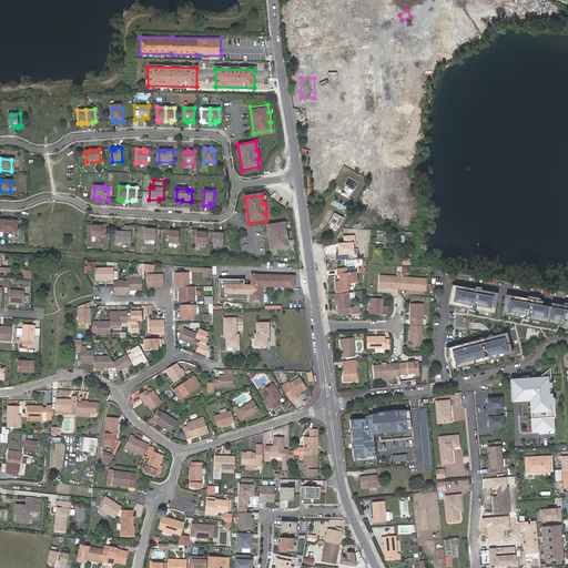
[(336,230),(343,217),(334,213),(330,222),(333,223),(331,227),(336,230)]
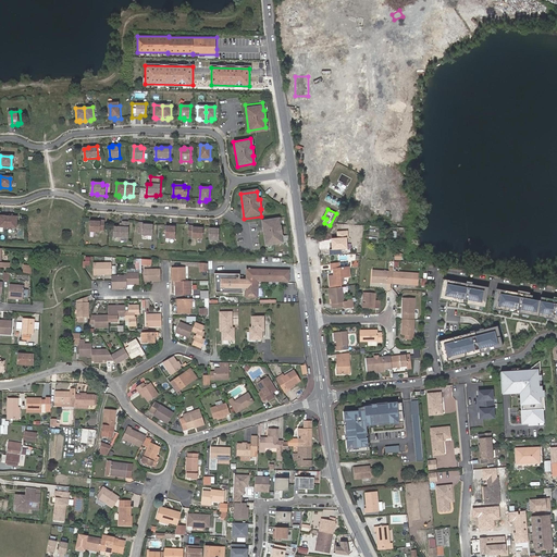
[(14,215),(8,214),(7,229),(16,229),(17,217),(14,217),(14,215)]
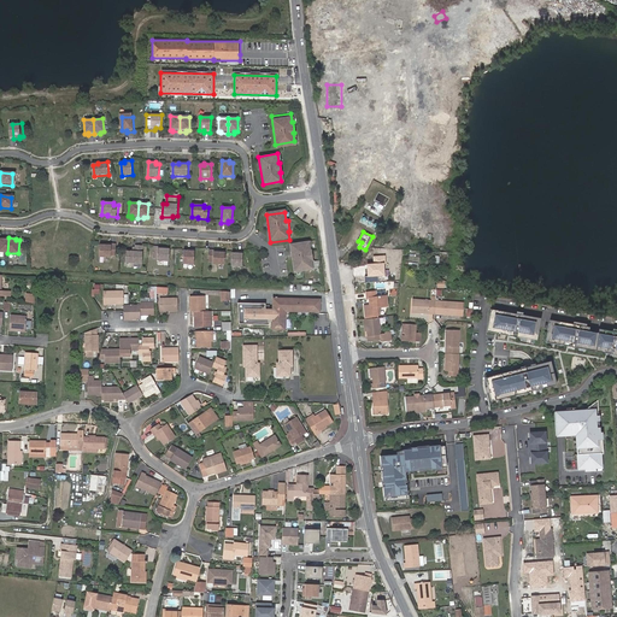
[(309,241),(291,244),(294,272),(313,269),(312,260),(313,260),(311,250),(310,251),(309,241)]
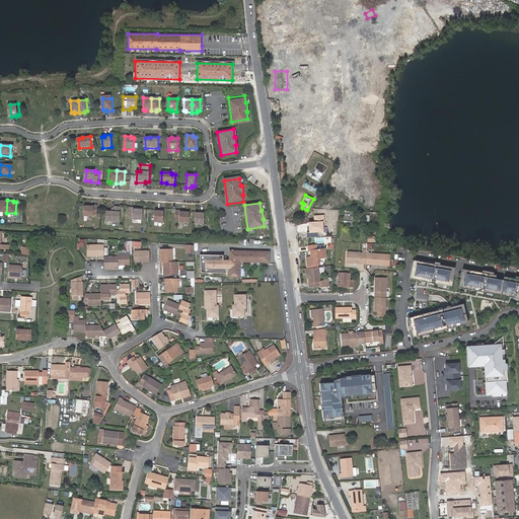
[(90,207),(85,206),(85,216),(94,217),(94,215),(98,216),(98,206),(90,205),(90,207)]
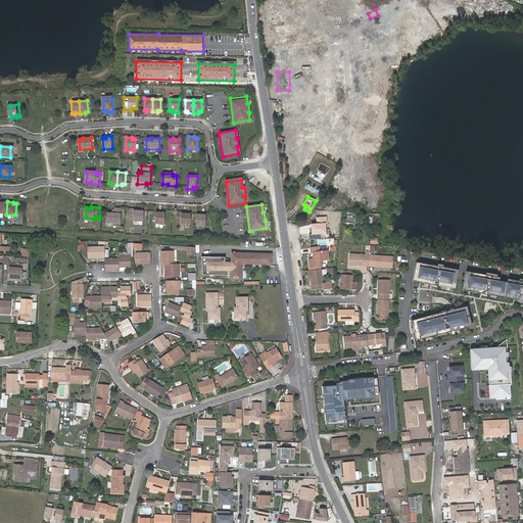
[(113,212),(108,212),(107,223),(122,224),(123,208),(115,208),(115,209),(113,209),(113,212)]
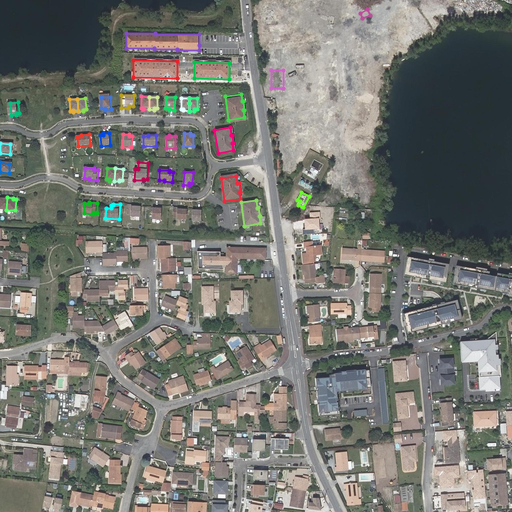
[(137,205),(128,204),(128,214),(131,214),(131,216),(141,216),(141,206),(137,206),(137,205)]
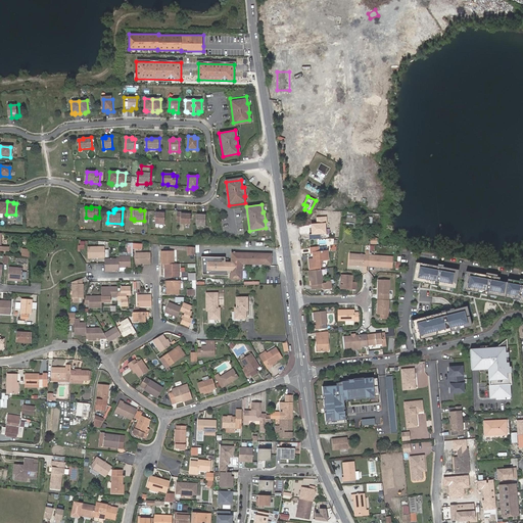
[(159,211),(156,211),(155,223),(164,224),(165,210),(159,210),(159,211)]
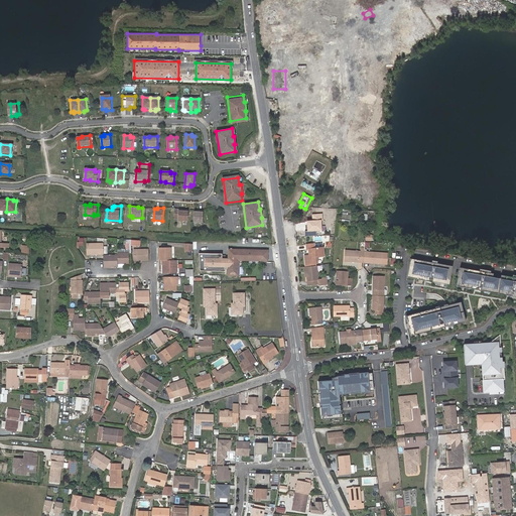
[(183,209),(175,209),(174,219),(178,219),(178,220),(188,221),(188,211),(183,211),(183,209)]
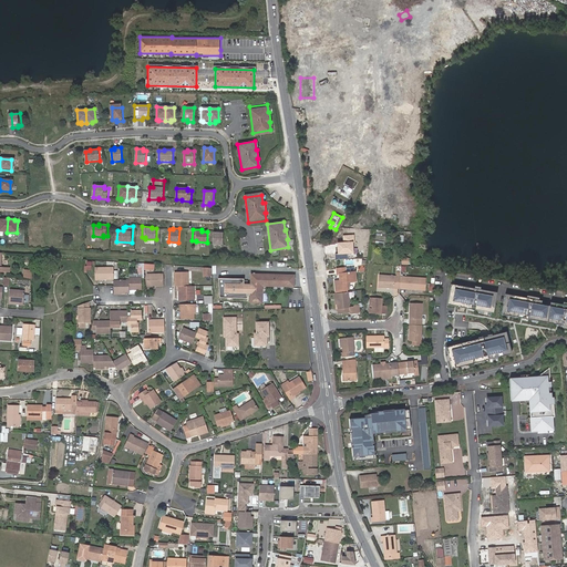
[(216,232),(213,232),(212,244),(222,245),(223,230),(216,230),(216,232)]
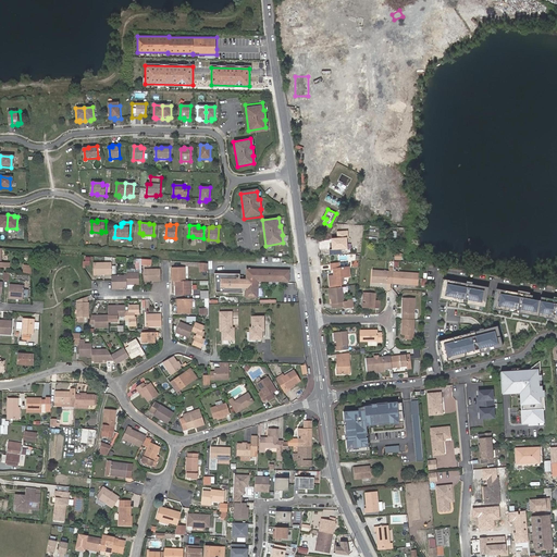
[(347,237),(332,238),(332,250),(348,249),(347,237)]
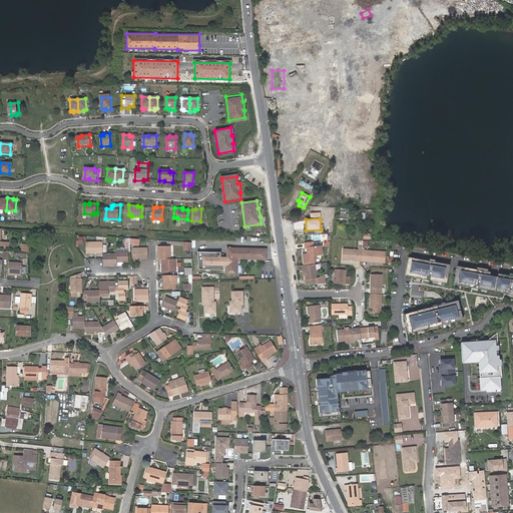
[(100,252),(100,241),(84,241),(83,252),(100,252)]
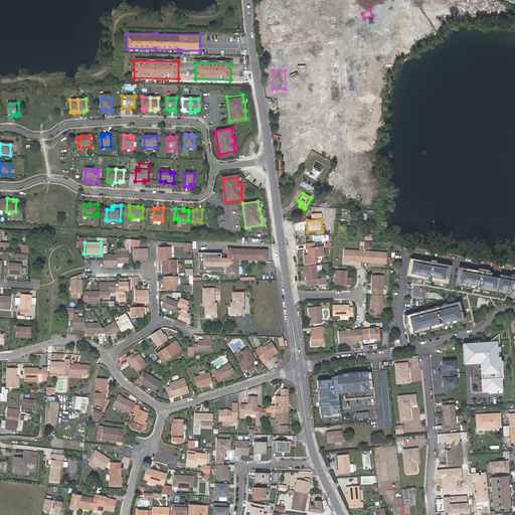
[(192,250),(191,242),(183,242),(183,250),(192,250)]
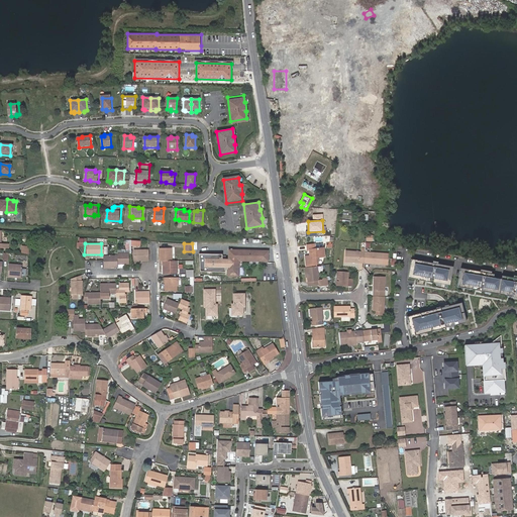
[(317,263),(316,256),(324,255),(323,247),(317,247),(316,244),(307,245),(308,250),(309,250),(309,254),(305,255),(306,265),(317,263)]
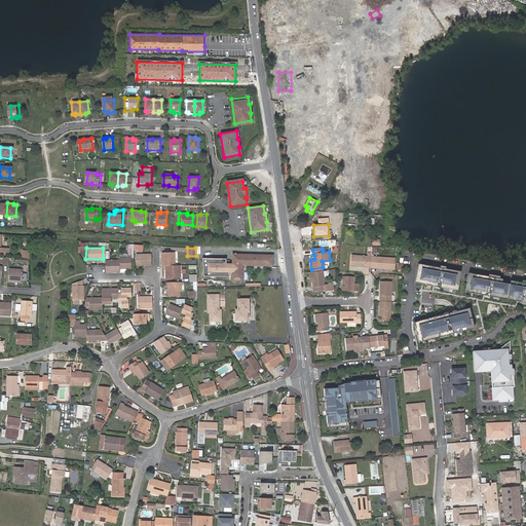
[(166,264),(175,264),(175,251),(163,252),(161,252),(162,264),(166,264)]
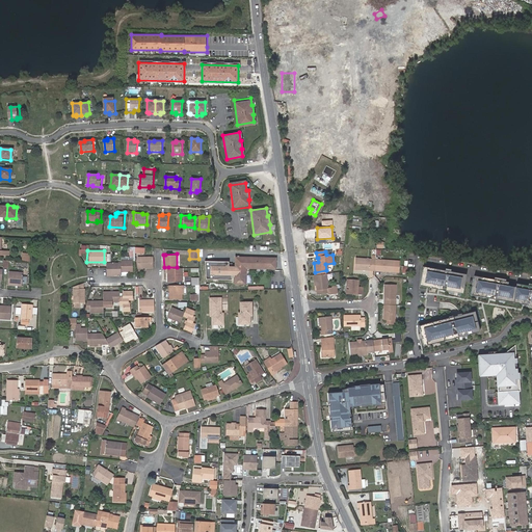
[(354,269),(369,270),(375,270),(375,260),(376,256),(373,255),(373,259),(370,259),(354,258),(354,269)]
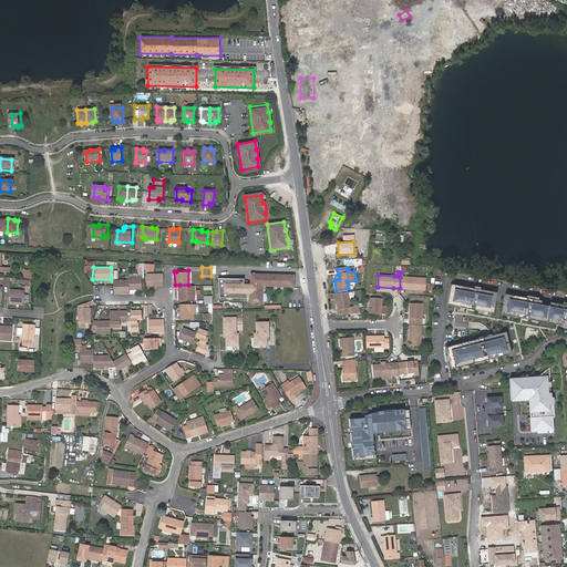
[(136,272),(127,272),(127,288),(141,289),(141,276),(141,272),(136,272)]
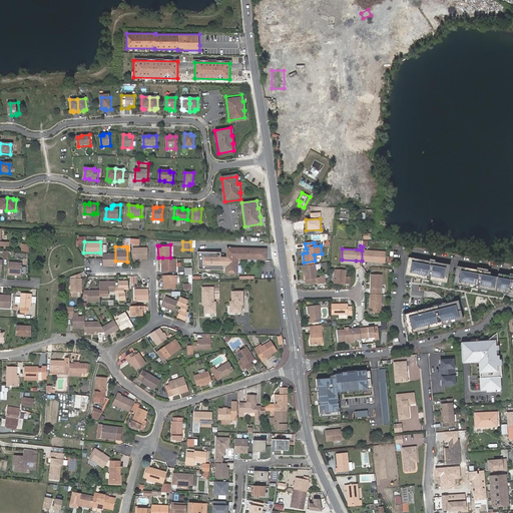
[(141,257),(146,257),(146,246),(131,246),(131,255),(141,257)]
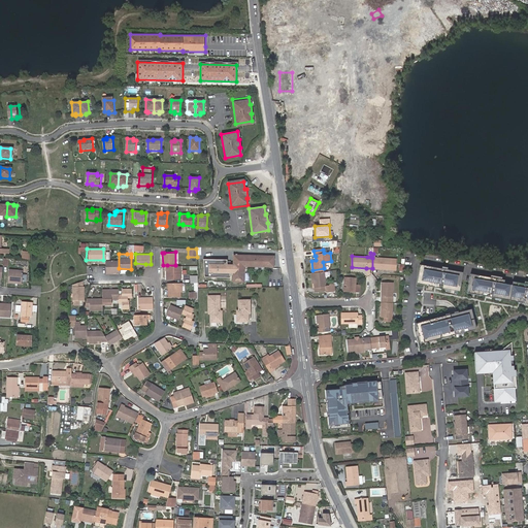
[(243,282),(243,265),(273,266),(274,256),(234,255),(234,282),(243,282)]
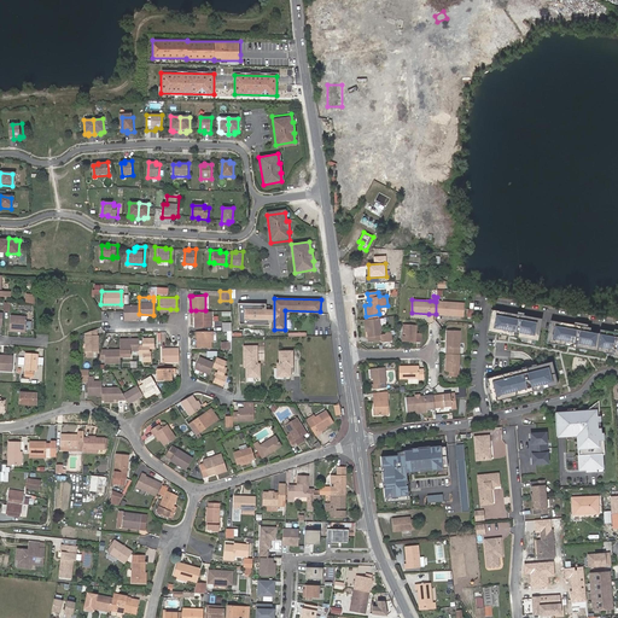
[(459,303),(436,302),(436,314),(458,316),(464,316),(465,303),(459,303)]
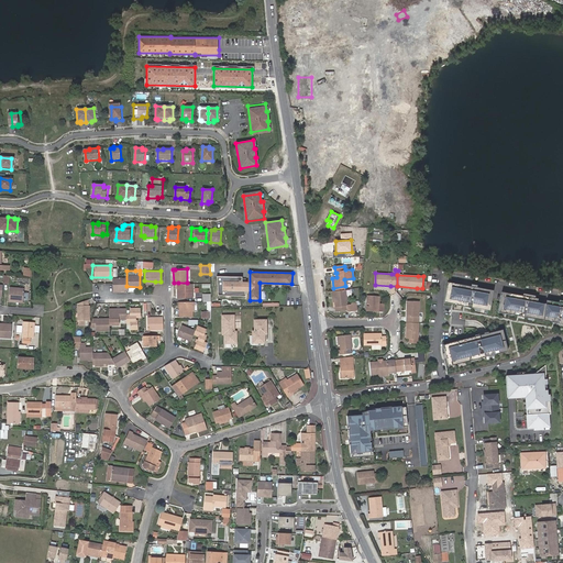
[(110,278),(110,283),(110,291),(118,291),(118,289),(123,289),(122,277),(110,278)]
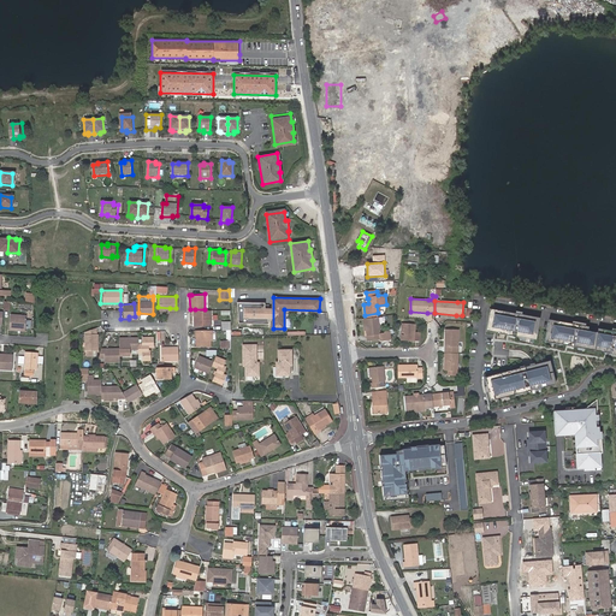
[(213,326),(213,308),(205,309),(195,309),(195,326),(213,326)]
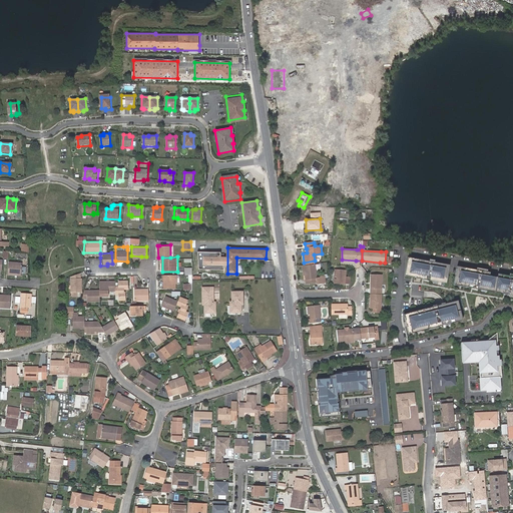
[(409,258),(406,276),(447,283),(450,265),(409,258)]
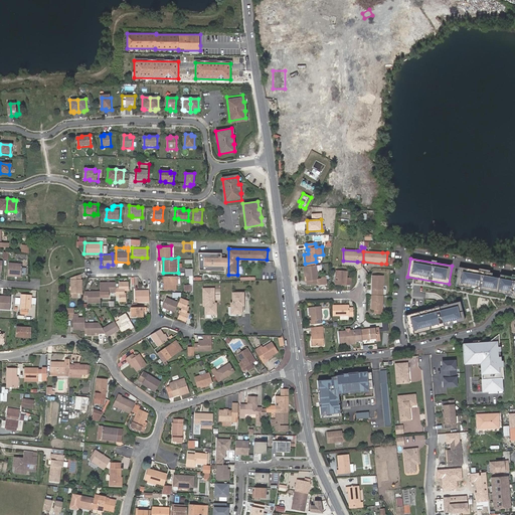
[(8,275),(22,275),(22,273),(27,273),(27,267),(23,267),(23,264),(9,263),(8,275)]
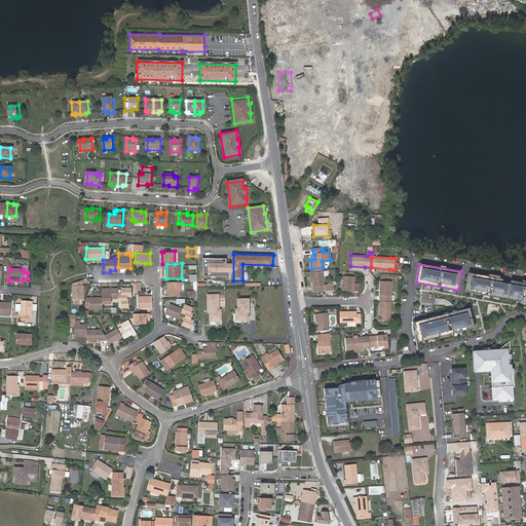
[(322,270),(311,271),(312,283),(313,290),(325,289),(325,291),(334,290),(333,283),(325,285),(322,270)]
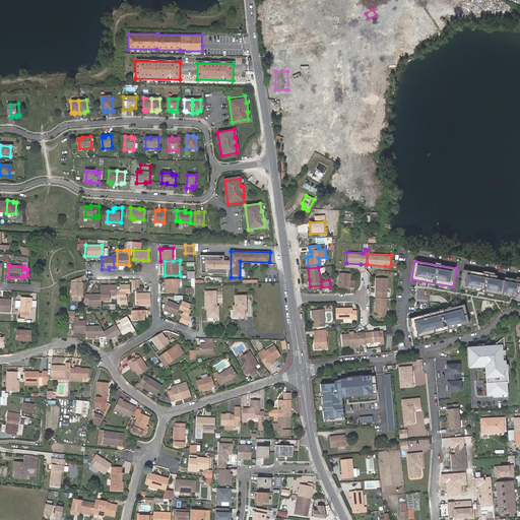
[(519,279),(464,270),(463,276),(461,288),(468,289),(519,298),(519,279)]
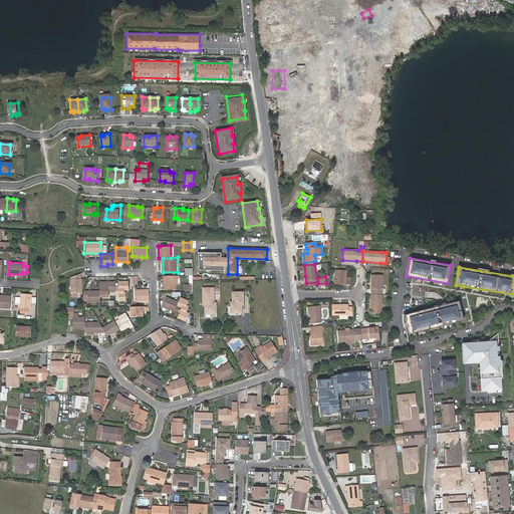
[(335,269),(334,283),(350,284),(350,276),(346,276),(346,270),(335,269)]
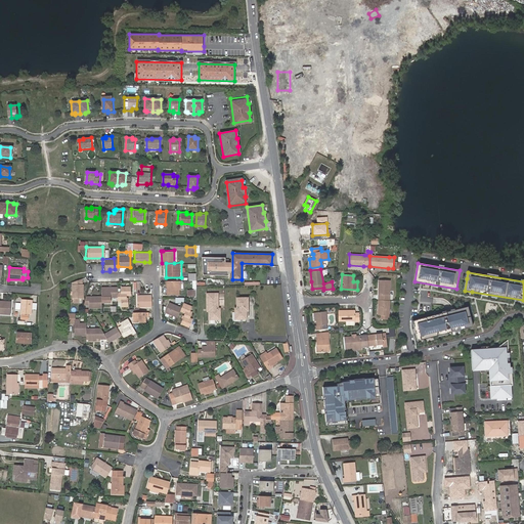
[(79,284),(79,278),(71,281),(71,298),(71,302),(81,302),(81,284),(79,284)]
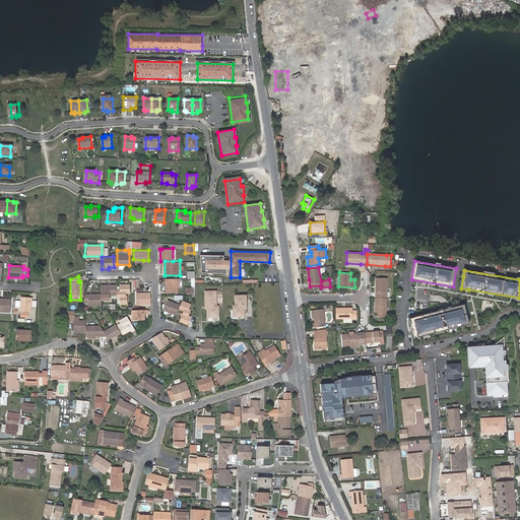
[(180,286),(180,277),(165,277),(165,283),(166,283),(166,291),(178,290),(178,286),(180,286)]
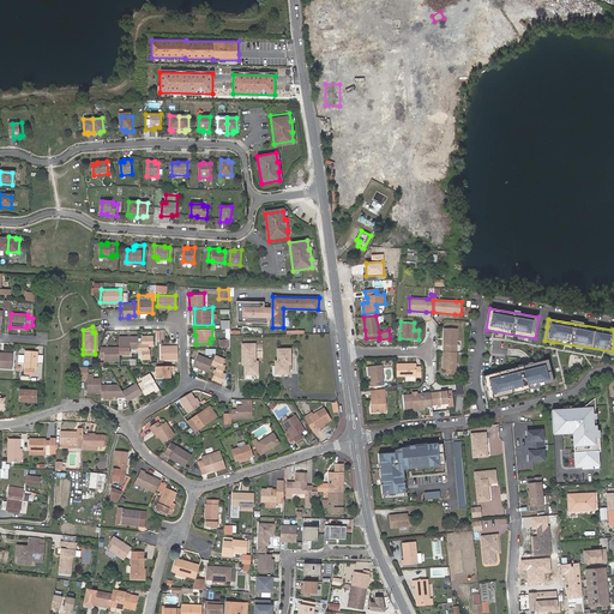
[(445,329),(444,350),(457,351),(457,329),(445,329)]
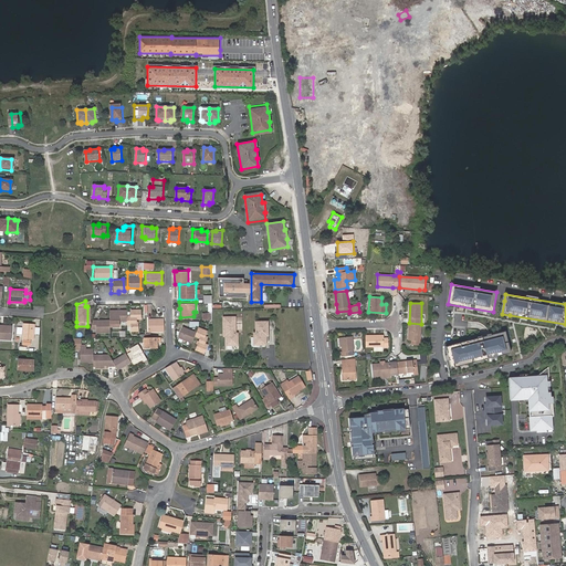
[(108,320),(108,326),(119,325),(119,321),(125,320),(126,315),(126,308),(108,308),(108,320)]
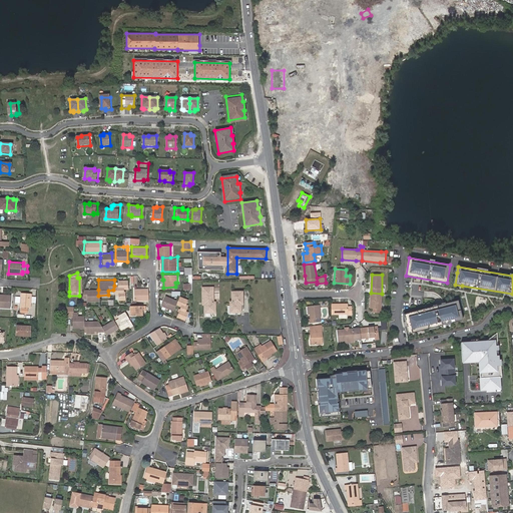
[(113,290),(113,300),(124,300),(124,292),(126,292),(126,280),(117,280),(117,286),(114,286),(113,290)]
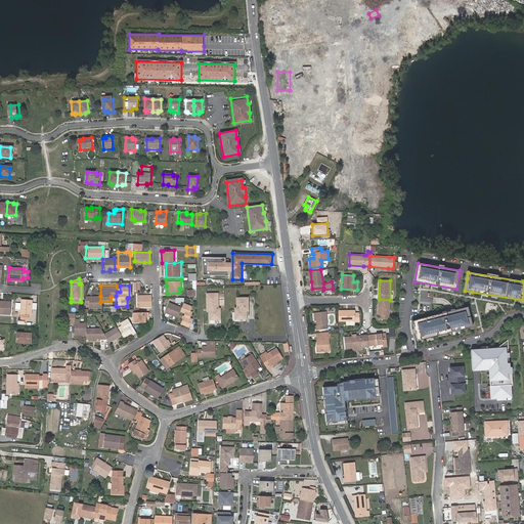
[(137,306),(151,305),(151,294),(137,293),(137,306)]
